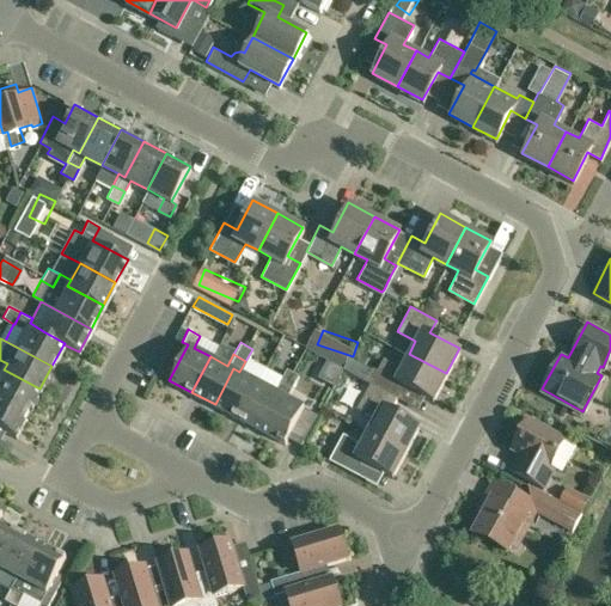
[(446,373),(409,354),(402,366),(383,356),(377,368),(372,366),(365,379),(370,381),(396,396),(403,383),(432,398),(446,373)]
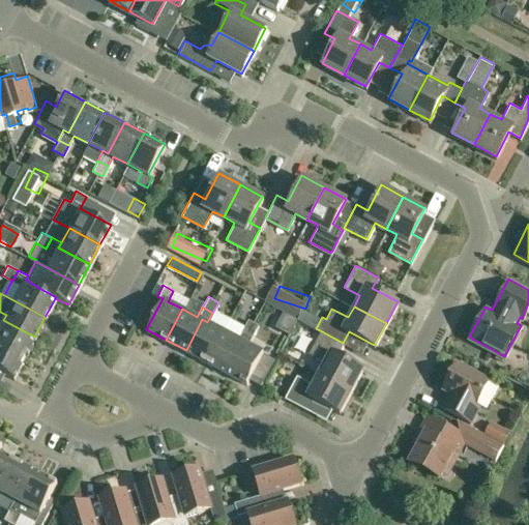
[(0,344),(24,356),(34,337),(3,320),(6,315),(0,312),(0,325),(1,325),(0,327),(0,344)]
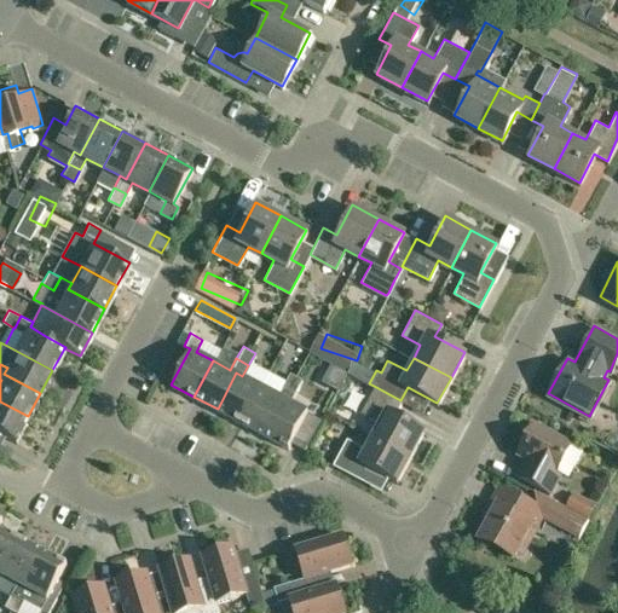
[(289,371),(282,383),(295,389),(301,377),(289,371)]
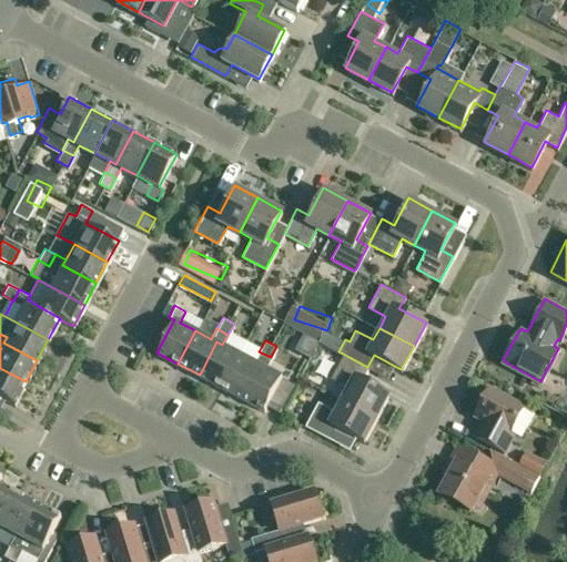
[(238,354),(222,345),(216,341),(200,375),(220,387),(238,354)]
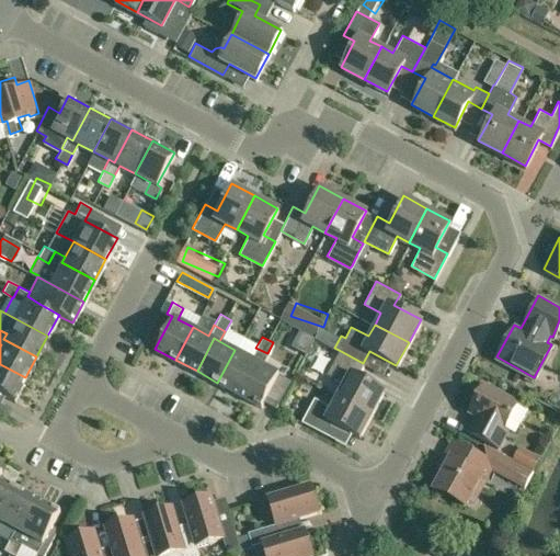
[(235,350),(217,383),(239,394),(256,361),(262,363),(267,353),(255,348),(250,358),(235,350)]
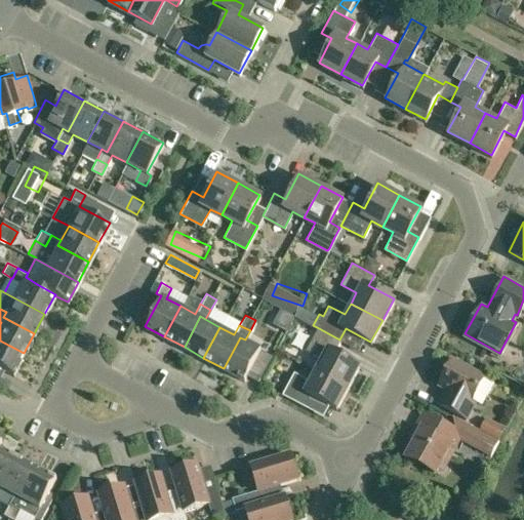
[(317,327),(306,349),(321,358),(316,368),(348,386),(359,364),(333,350),(339,340),(317,327)]
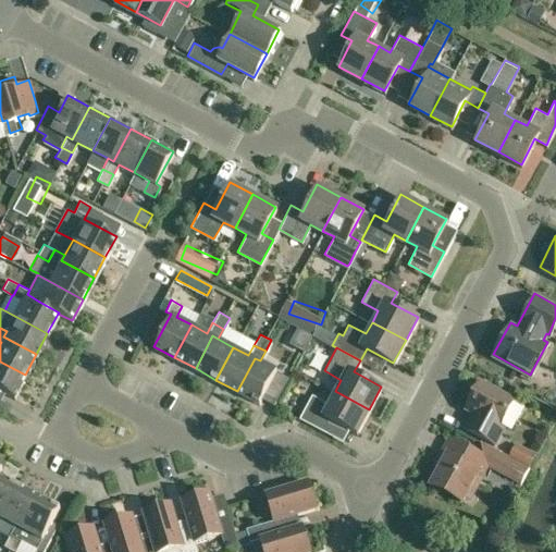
[(275,369),(260,360),(255,358),(237,391),(258,402),(263,392),(275,369)]
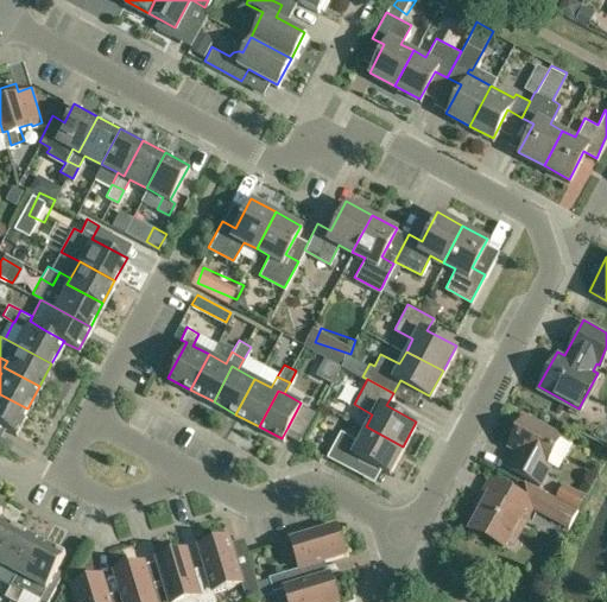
[(27,409),(0,394),(0,424),(16,432),(27,409)]
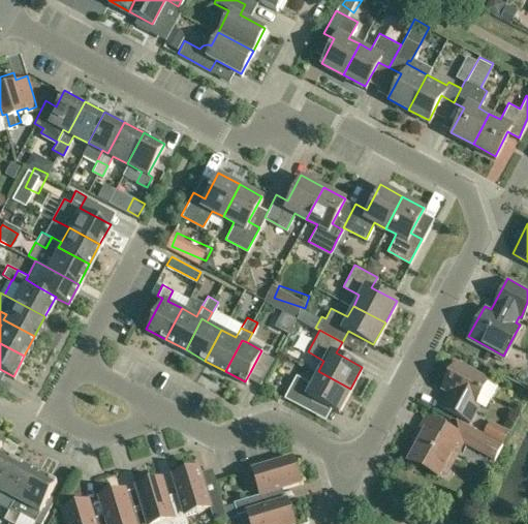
[(474,402),(488,377),(455,360),(441,386),(448,390),(441,404),(469,420),(477,403),(474,402)]
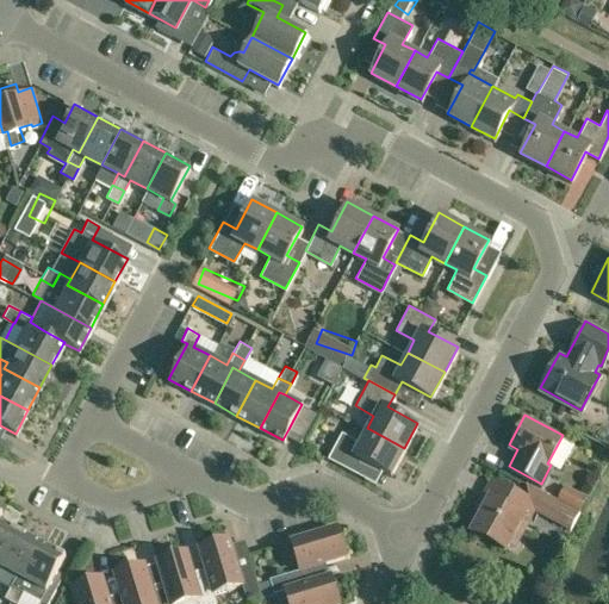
[(404,448),(367,428),(360,441),(341,430),(328,456),(354,471),(361,458),(390,473),(404,448)]
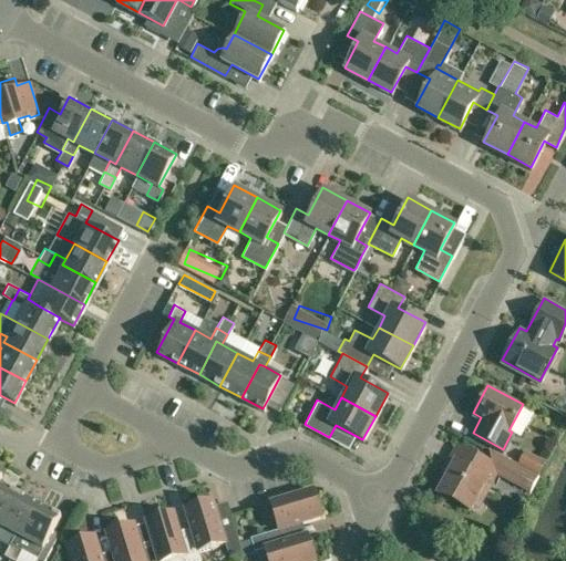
[(451,466),(438,490),(439,491),(440,489),(469,505),(467,506),(469,507),(477,490),(482,492),(490,480),(494,470),(498,473),(530,489),(537,474),(517,463),(506,457),(489,447),(483,458),(456,445),(446,463),(451,466)]
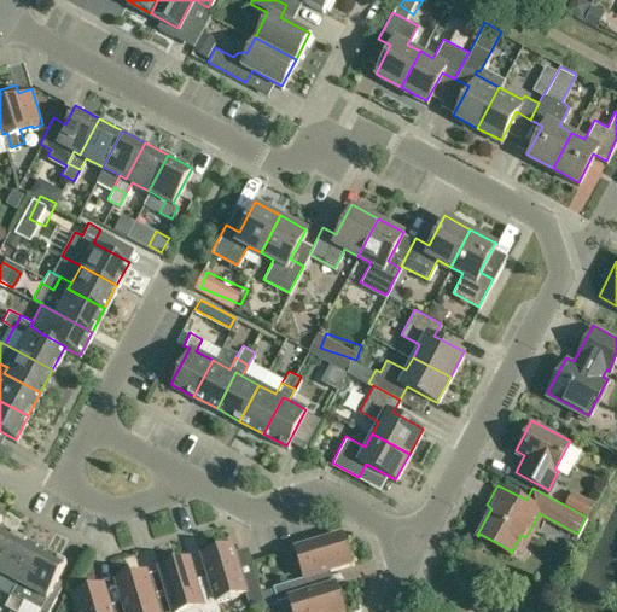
[(564,505),(586,517),(594,501),(572,489),(564,505)]
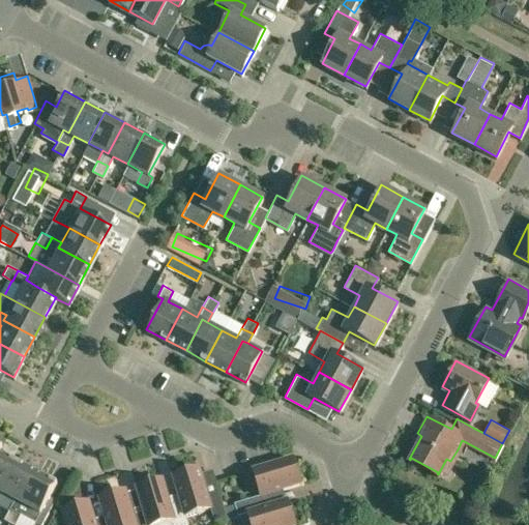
[(0,488),(16,459),(0,450),(0,488)]
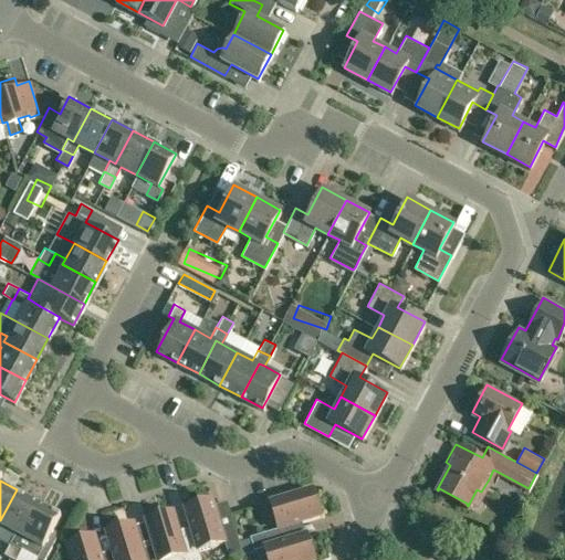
[(253,548),(263,545),(295,535),(292,521),(320,514),(312,487),(270,499),(278,526),(249,535),(253,548)]
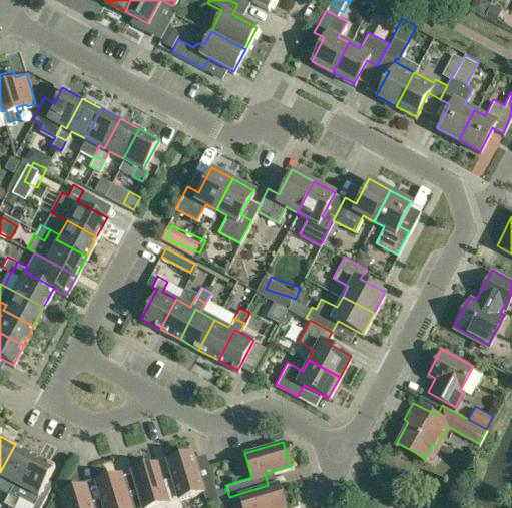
[(34,454),(15,444),(0,472),(0,475),(13,482),(18,484),(34,454)]
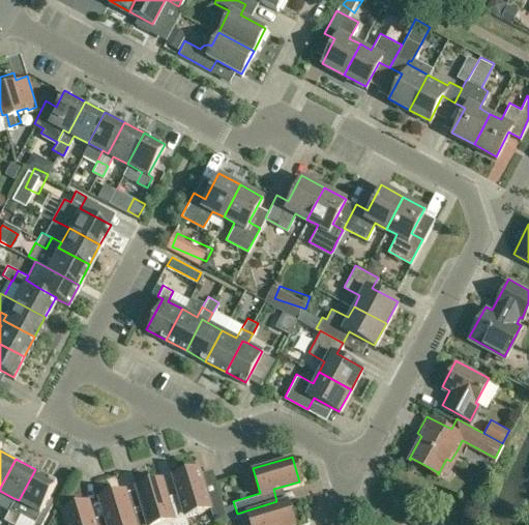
[(184,514),(185,514),(209,506),(213,518),(226,515),(215,479),(214,479),(217,489),(206,493),(198,466),(173,474),(181,500),(184,514)]
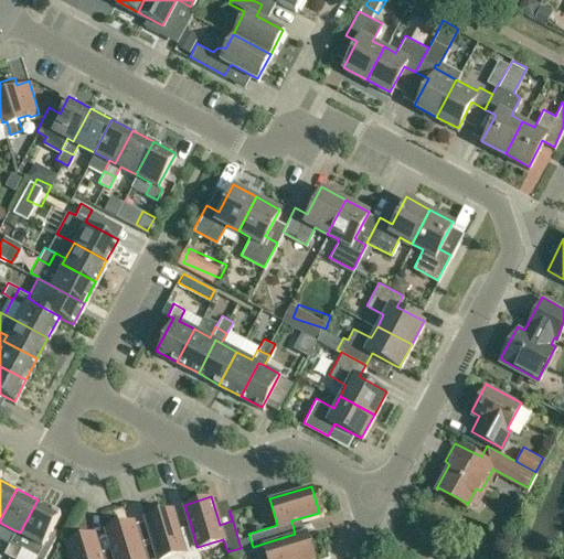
[(20,533),(14,530),(9,540),(20,546),(25,536),(42,545),(60,512),(38,500),(20,533)]
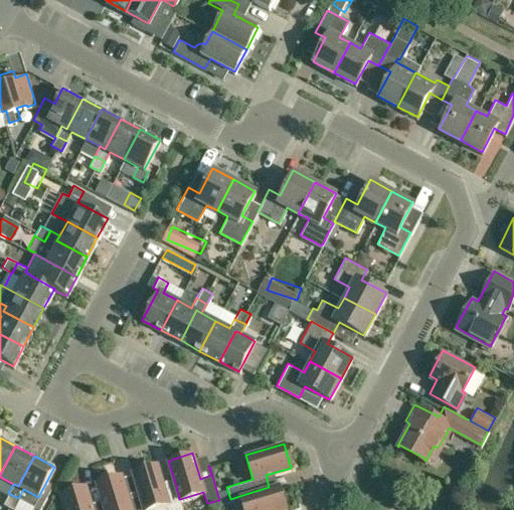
[(179,499),(176,486),(164,490),(156,464),(132,472),(140,497),(143,509),(183,509),(180,499),(179,499)]
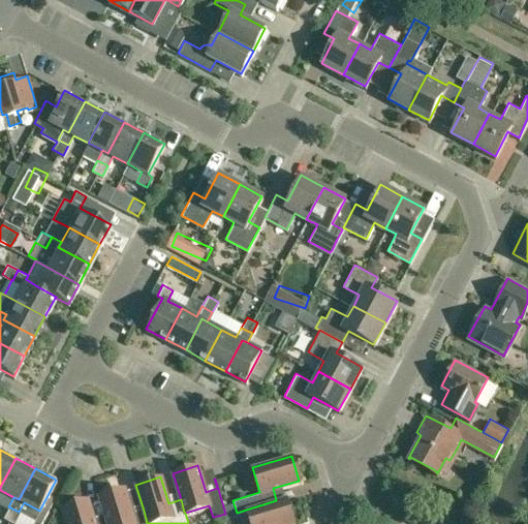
[(147,523),(144,511),(132,515),(124,488),(99,495),(106,522),(107,523),(147,523)]
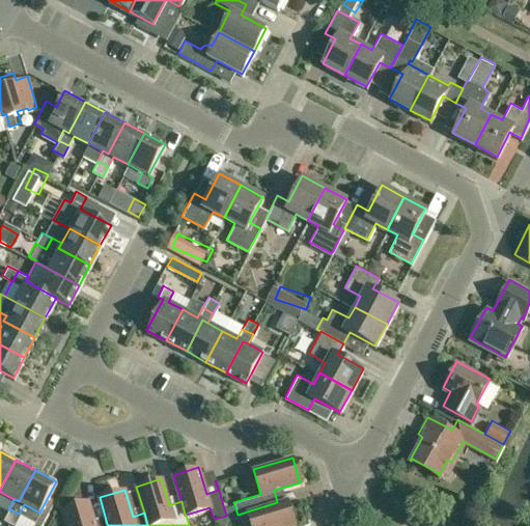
[(277,502),(247,511),(251,525),(288,525),(295,524),(286,499),(277,502)]
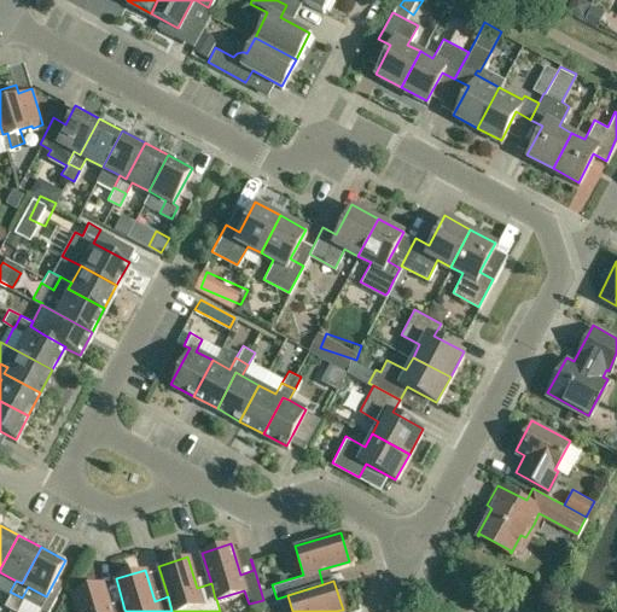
[(126,611),(124,610),(116,611),(110,611),(102,583),(73,592),(79,611),(126,611)]
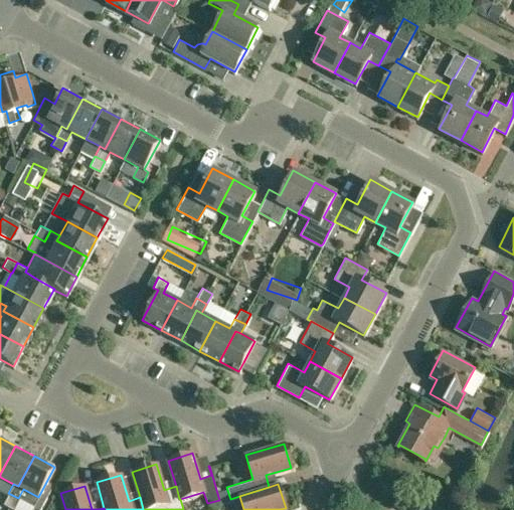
[(18,498),(8,493),(3,503),(13,508),(18,498)]
